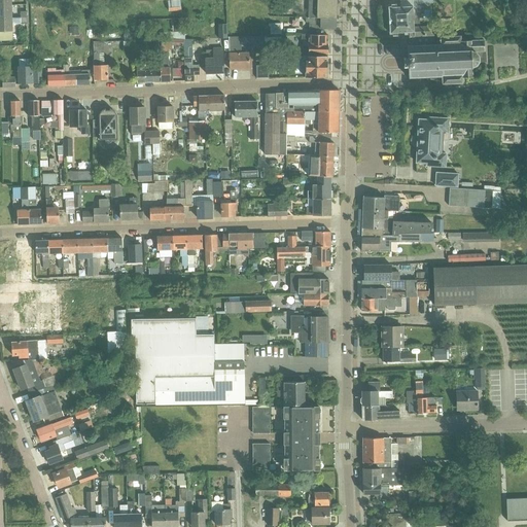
[(179,0),(174,0),(168,1),(169,11),(181,10),(179,0)]
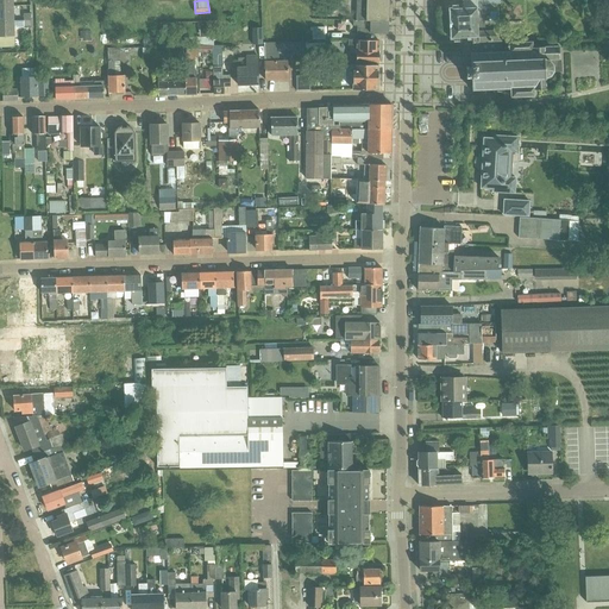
[(388,23),(389,23),(389,7),(393,5),(393,0),(391,0),(356,0),(356,20),(368,22),(388,23)]
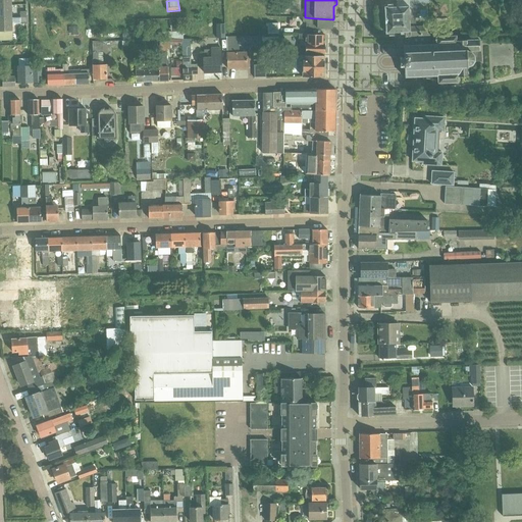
[(396,0),(397,7),(385,7),(386,33),(401,33),(401,35),(405,35),(410,35),(410,37),(411,37),(430,36),(429,27),(410,28),(410,23),(415,23),(415,18),(417,18),(417,4),(428,3),(428,0),(396,0)]
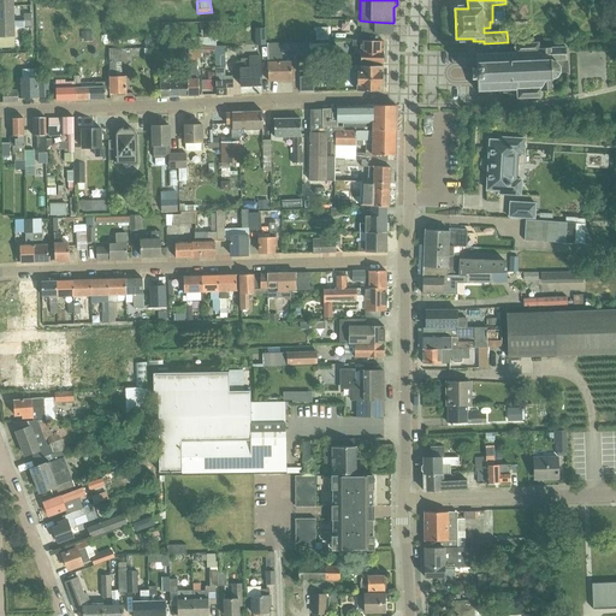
[(15,7),(0,6),(0,22),(15,22),(15,7)]
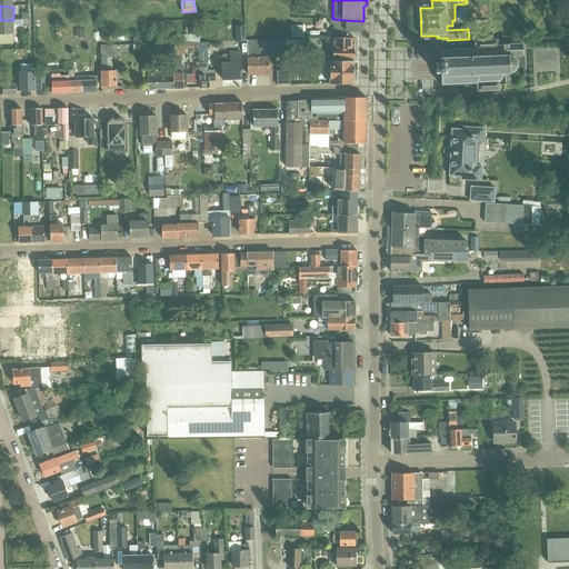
[(13,20),(0,20),(0,33),(15,35),(13,27),(29,27),(29,19),(22,19),(13,20)]
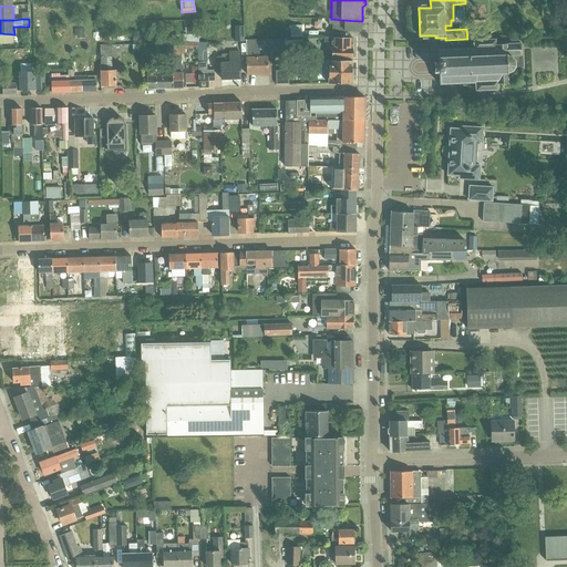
[(342,20),(331,19),(330,19),(330,26),(333,26),(333,31),(361,32),(361,21),(342,20)]
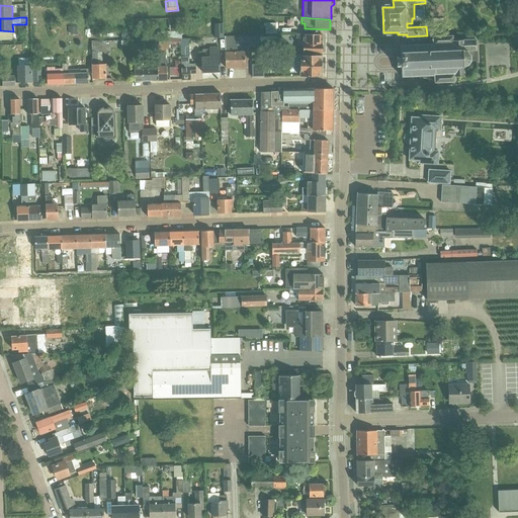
[(225,37),(224,23),(213,24),(214,37),(225,37)]
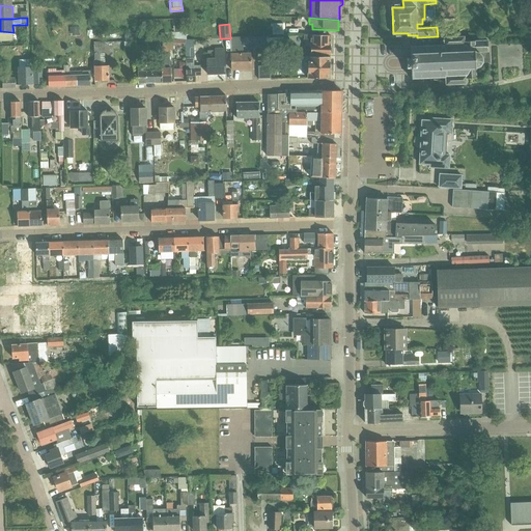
[(283,24),(273,24),(273,35),(283,34),(283,24)]
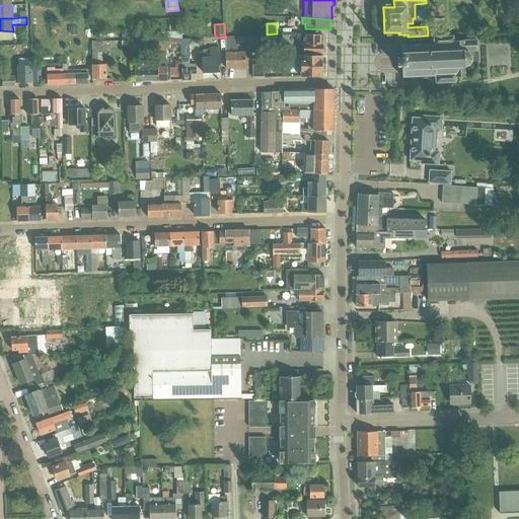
[(304,53),(323,53),(323,34),(304,34),(298,34),(298,40),(304,40),(304,53)]
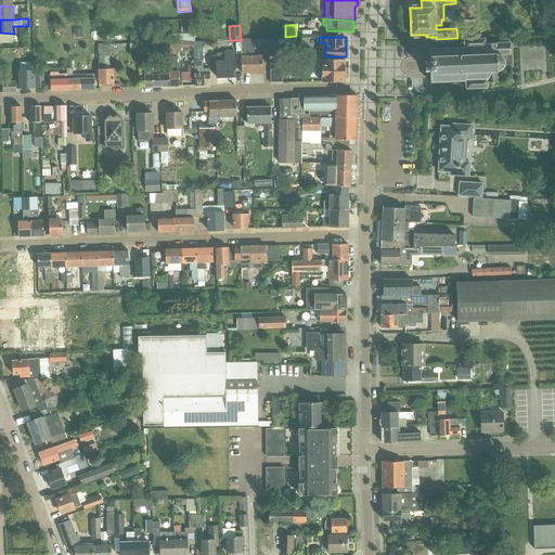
[(430,37),(431,49),(429,49),(429,50),(429,56),(429,61),(426,61),(425,61),(425,72),(427,72),(427,71),(430,71),(430,75),(431,80),(430,81),(430,82),(464,81),(464,88),(466,88),(466,89),(488,88),(488,87),(489,87),(489,82),(498,82),(498,72),(501,69),(503,69),(502,68),(504,66),(513,66),(512,56),(511,56),(510,42),(487,43),(487,39),(486,39),(463,39),(463,42),(454,43),(454,48),(437,48),(437,39),(436,39),(436,37),(430,37)]
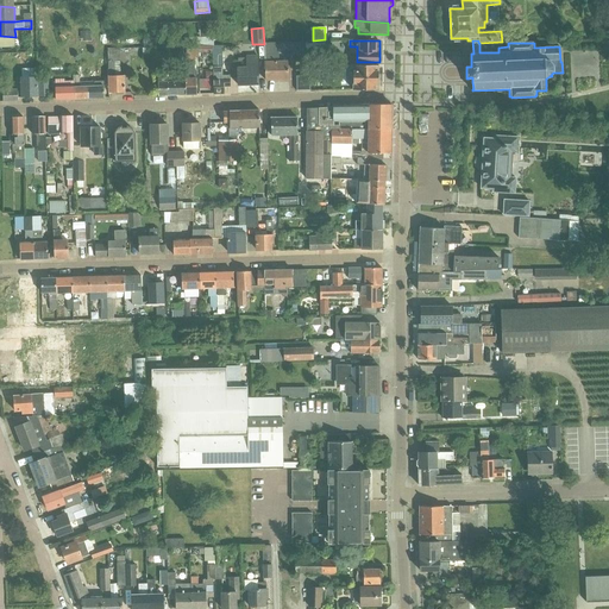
[(278,43),(264,43),(265,61),(280,61),(278,43)]
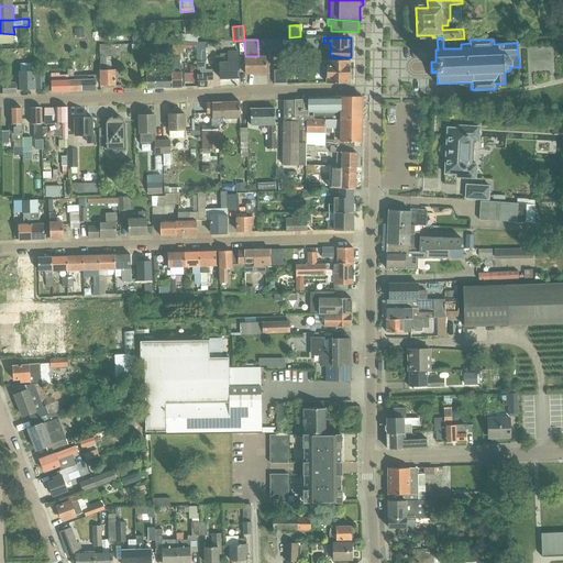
[(180,43),(172,43),(172,51),(172,56),(172,75),(172,88),(183,88),(181,73),(180,73),(180,57),(180,53),(180,43)]
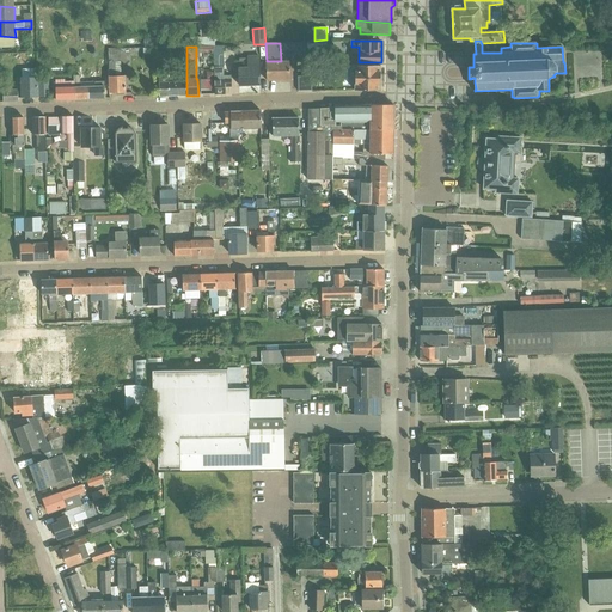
[(225,77),(224,47),(214,47),(215,95),(226,95),(226,87),(232,87),(232,75),(225,77)]
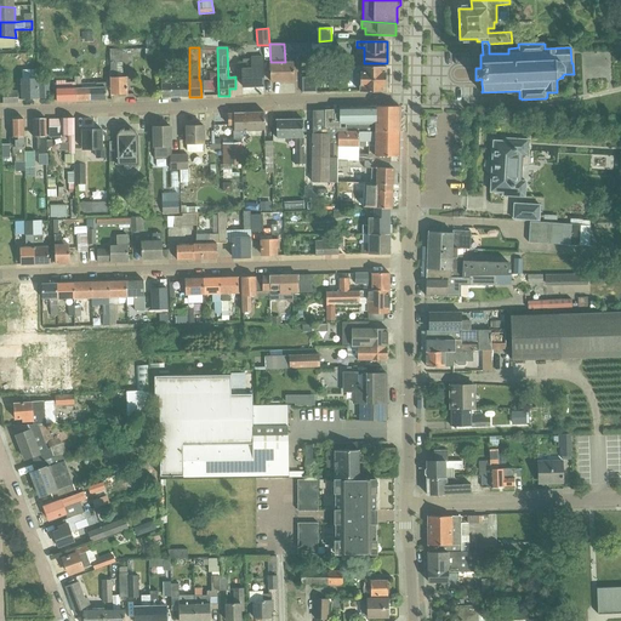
[(177,49),(171,58),(180,62),(184,52),(177,49)]
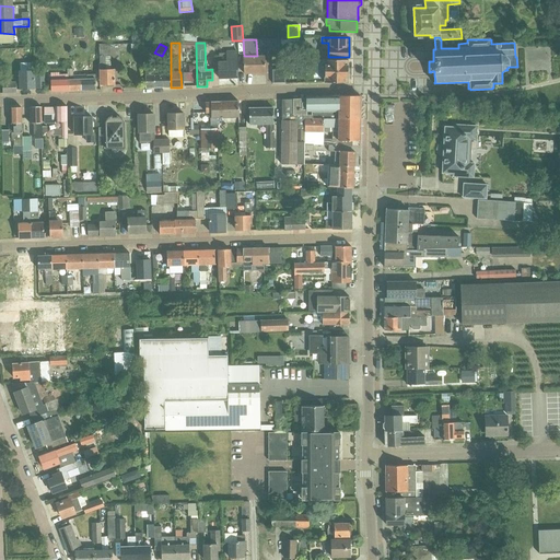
[(111,47),(100,47),(101,85),(107,85),(107,86),(113,86),(113,85),(115,85),(115,69),(112,70),(106,70),(106,57),(111,57),(111,47)]
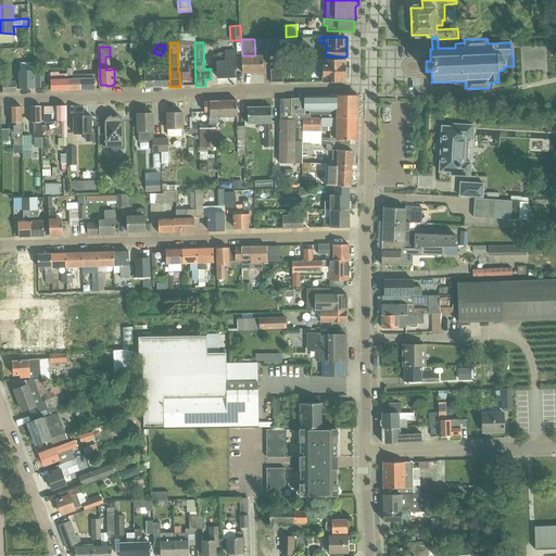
[(217,78),(237,77),(236,51),(225,51),(226,62),(217,62),(217,78)]
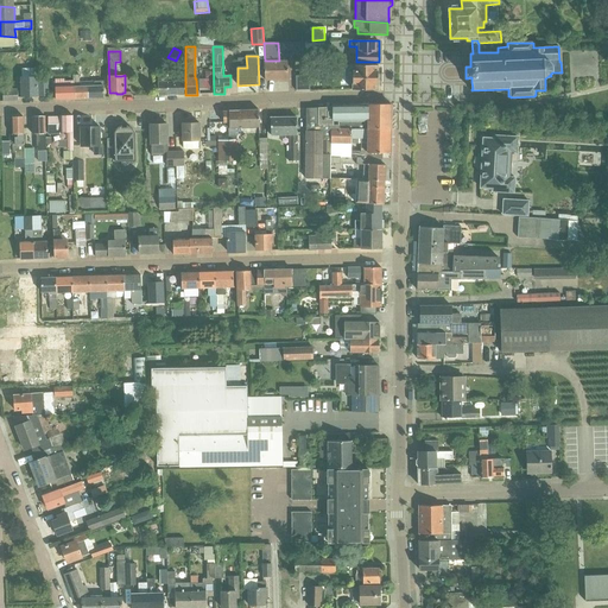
[(289,80),(287,61),(265,62),(266,81),(289,80)]
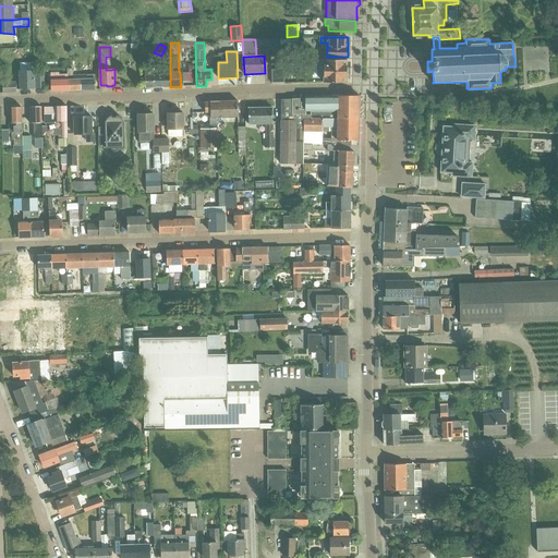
[(324,82),(347,83),(348,60),(324,60),(324,82)]
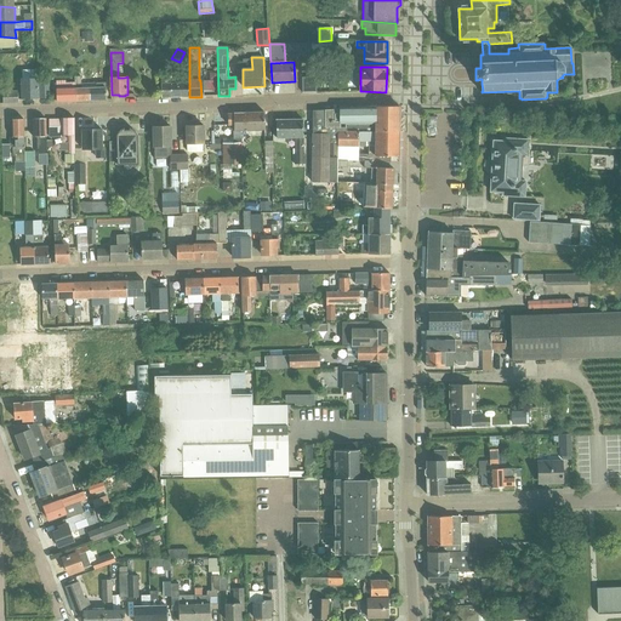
[(22,79),(22,100),(39,98),(39,78),(38,78),(38,69),(22,70),(22,79)]
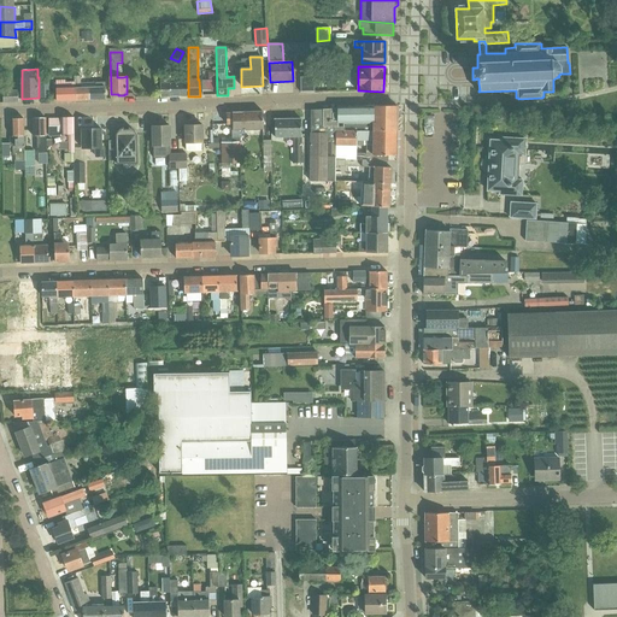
[(75,83),(75,101),(106,100),(105,82),(81,83),(81,76),(75,76),(75,83)]
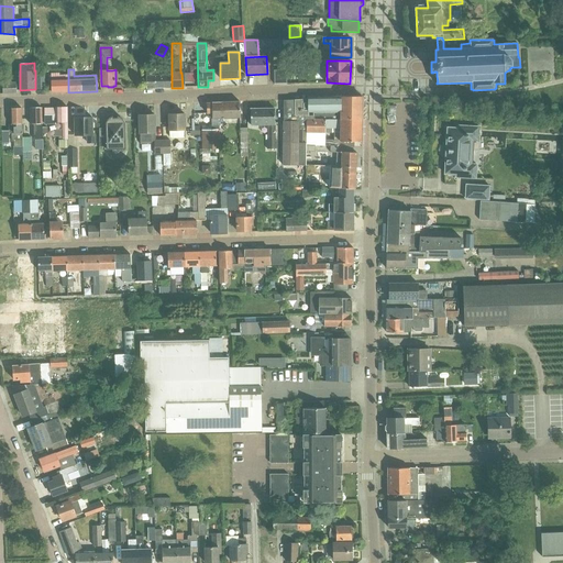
[(36,89),(45,89),(45,72),(36,73),(36,89)]
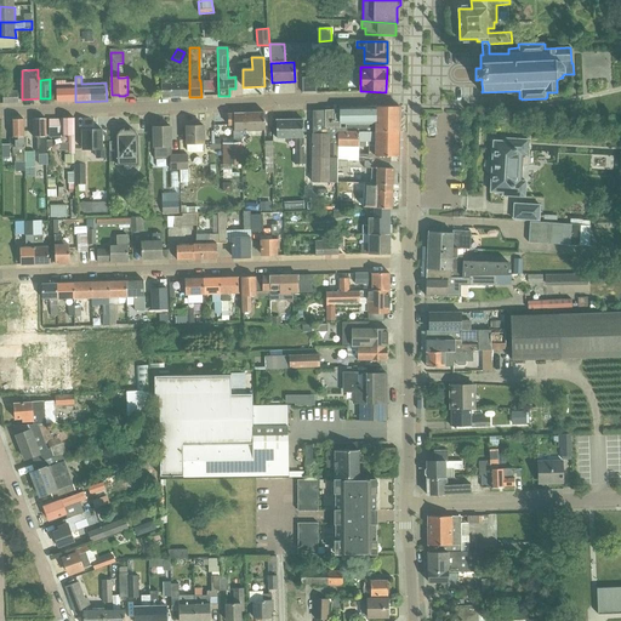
[(189,97),(189,83),(171,84),(171,79),(161,80),(163,98),(189,97)]
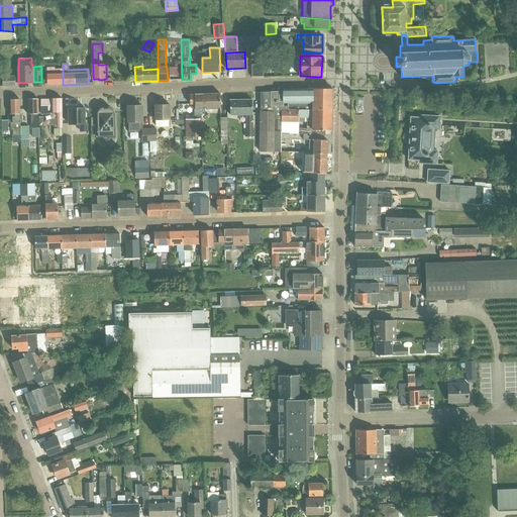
[(55,67),(47,68),(47,75),(48,85),(63,85),(63,70),(55,70),(55,67)]
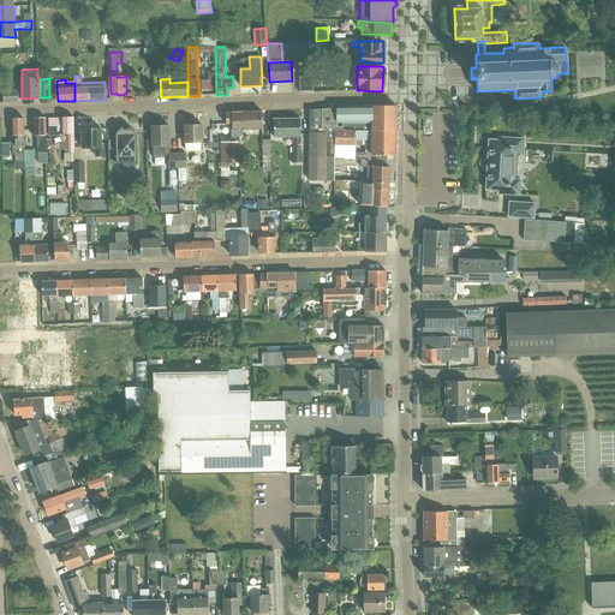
[(4,90),(4,102),(19,101),(18,90),(4,90)]
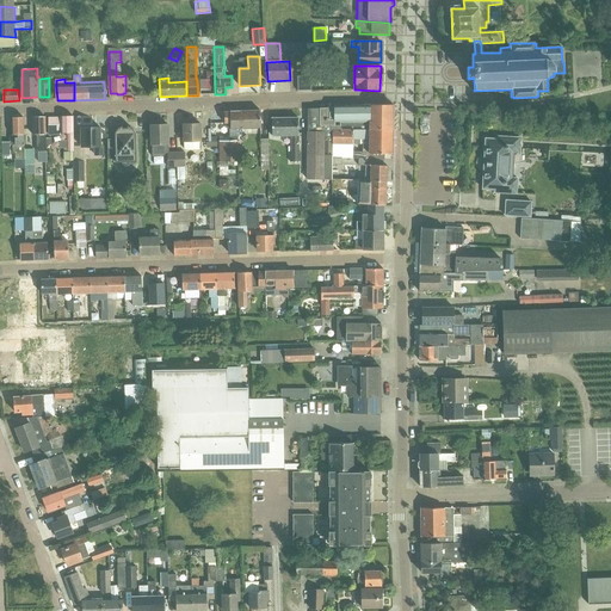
[(393,129),(393,105),(372,104),(334,105),(333,107),(320,109),(308,110),(308,131),(325,131),(325,155),(333,155),(333,144),(333,141),(333,140),(333,130),(356,130),(393,129)]
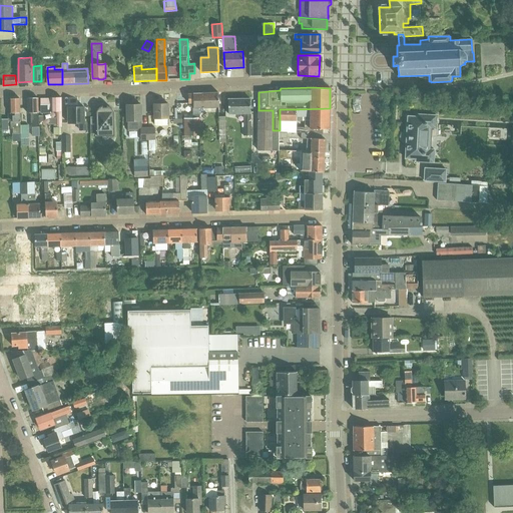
[(218,92),(202,93),(202,108),(218,108),(218,92)]
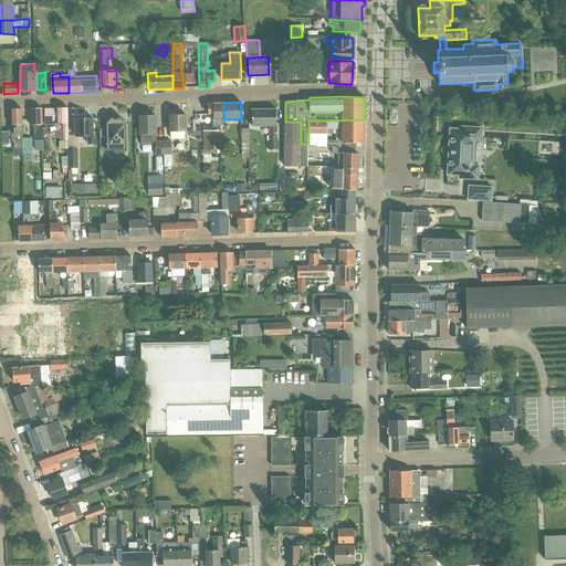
[(203,132),(203,149),(221,149),(221,130),(220,127),(221,127),(220,119),(223,119),(223,103),(213,103),(213,104),(209,104),(209,115),(215,115),(215,119),(212,119),(213,127),(203,127),(203,132)]
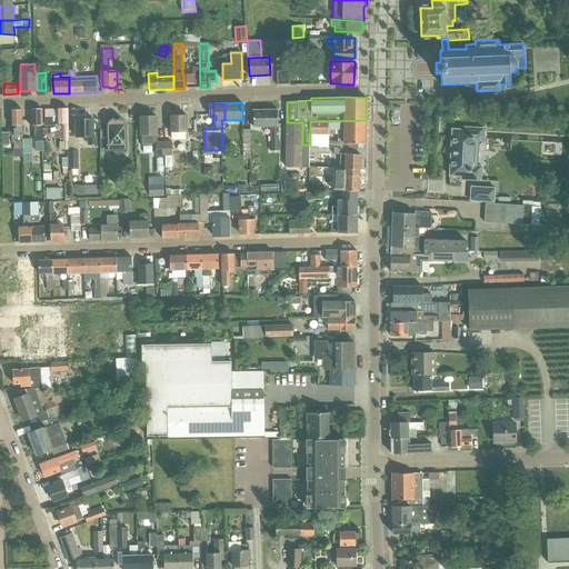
[(46,110),(43,110),(45,126),(58,126),(58,125),(63,125),(63,141),(60,141),(60,149),(68,149),(68,141),(70,141),(70,109),(51,109),(46,110)]
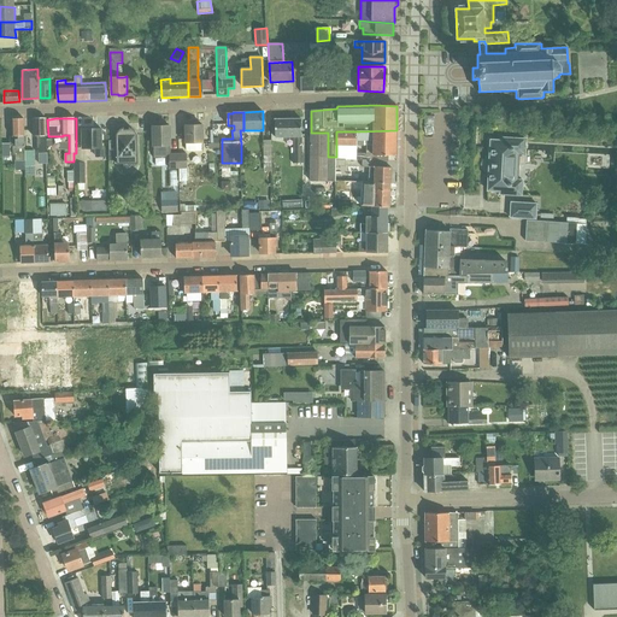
[(27,160),(25,151),(25,119),(13,121),(13,137),(17,137),(17,140),(13,140),(13,146),(13,156),(17,156),(17,163),(17,170),(25,170),(25,160),(27,160)]
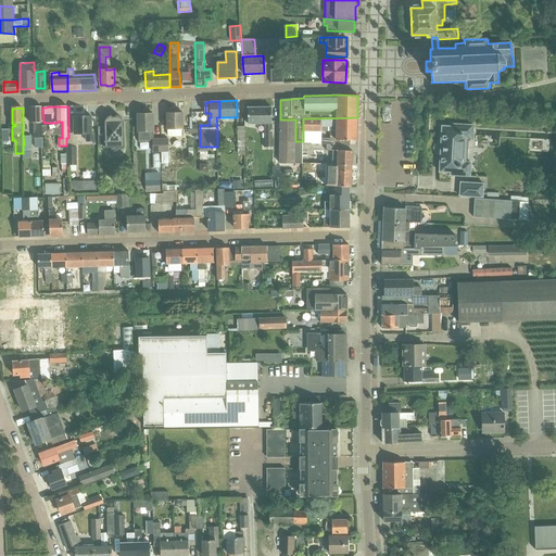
[(32,108),(29,108),(30,114),(30,123),(34,123),(34,138),(35,138),(36,148),(42,148),(42,133),(42,126),(41,108),(32,108)]
